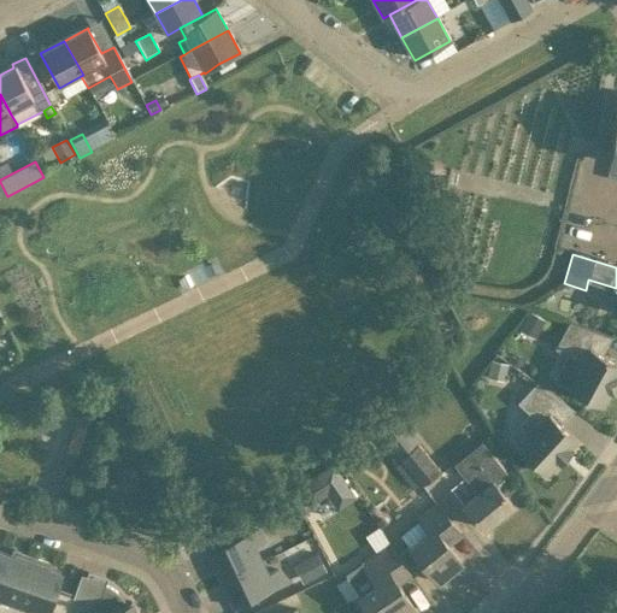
[(545,323),(530,314),(519,334),(535,341),(545,323)]
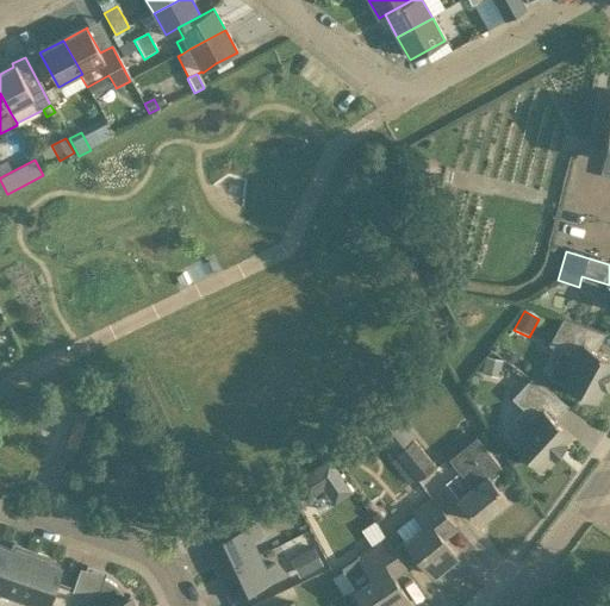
[(576,361),(562,386),(596,404),(605,387),(605,388),(609,379),(609,360),(597,353),(607,335),(562,320),(548,347),(576,361)]
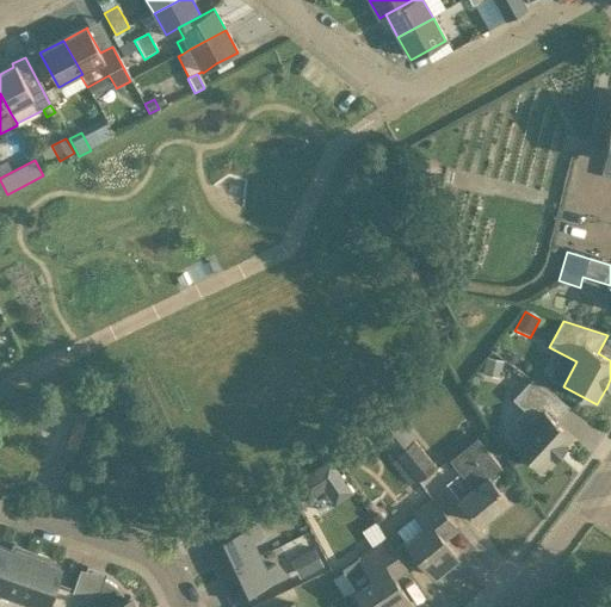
[(504,363),(486,359),(483,372),(500,376),(504,363)]
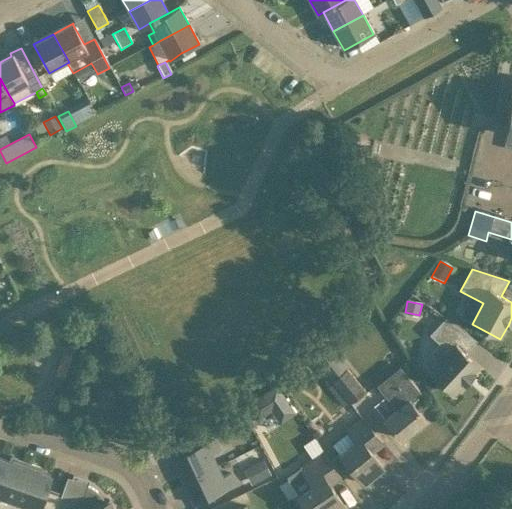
[(465,354),(476,342),(445,319),(429,336),(439,345),(448,353),(431,373),(430,373),(453,395),(464,384),(465,385),(474,375),(471,372),(477,365),(465,354)]
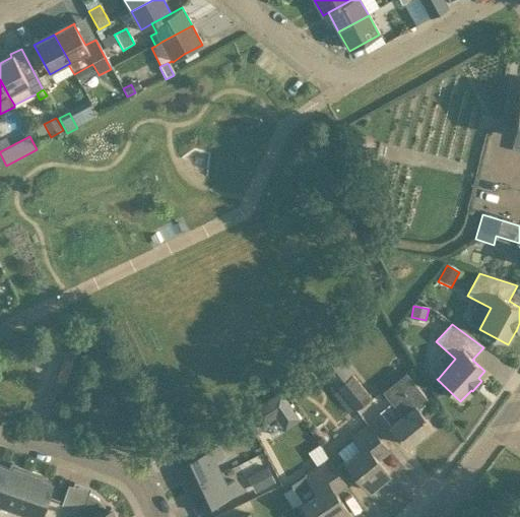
[(351,376),(344,369),(329,382),(335,390),(337,389),(336,388),(351,376)]
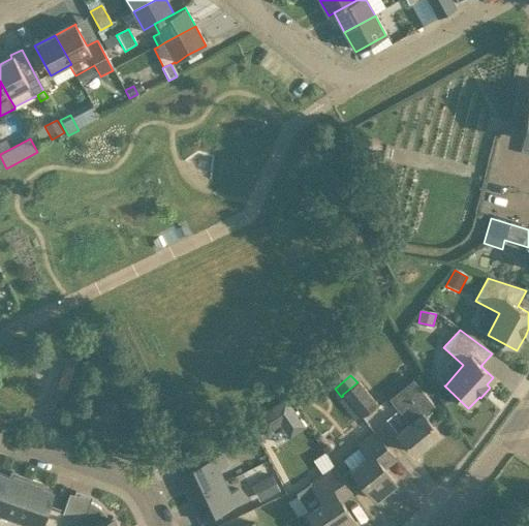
[(303,408),(305,405),(299,400),(309,389),(298,378),(285,393),(303,408)]
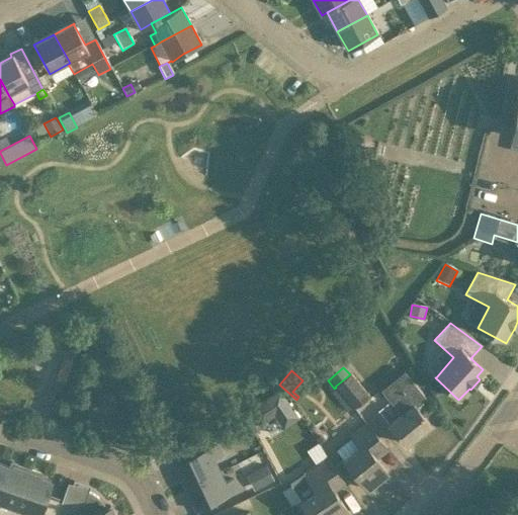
[(381,392),(391,403),(401,416),(389,426),(405,446),(430,425),(416,409),(427,400),(414,384),(405,372),(381,392)]
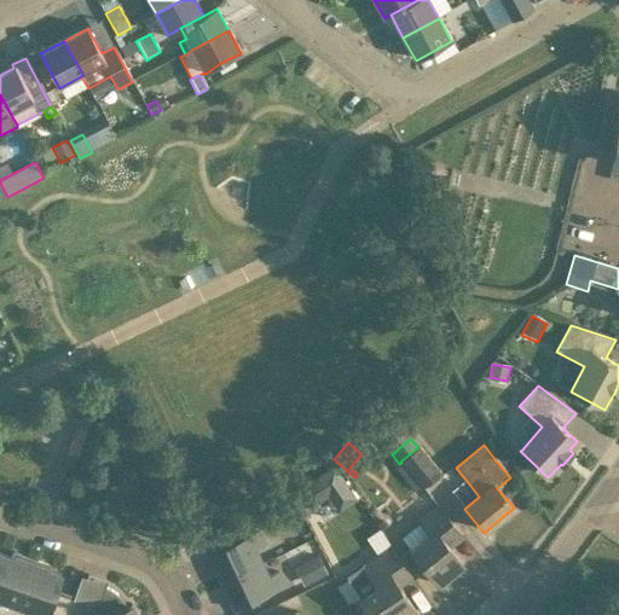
[(424,489),(441,475),(418,447),(400,462),(401,463),(424,489)]
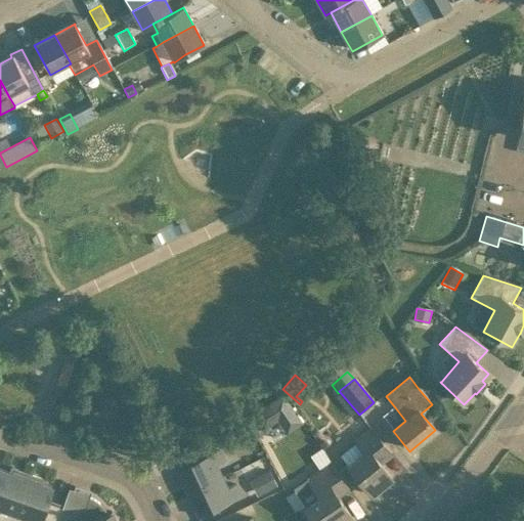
[(282,395),(253,416),(263,431),(277,422),(294,411),(282,395)]
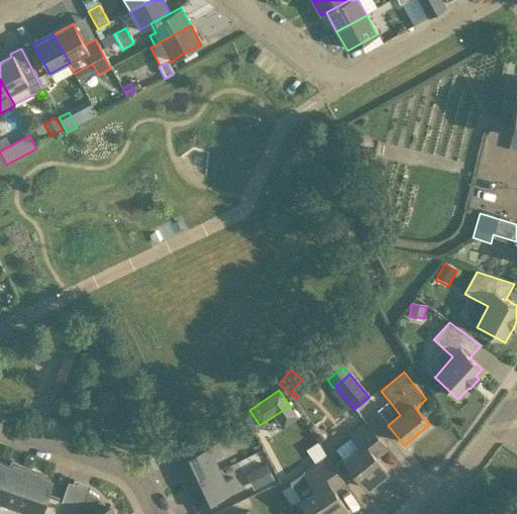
[(352,431),(363,423),(354,413),(344,421),(352,431)]
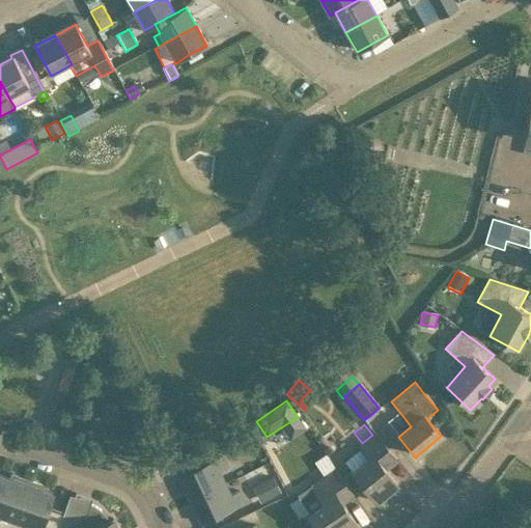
[(359,450),(344,463),(378,503),(398,487),(382,467),(393,457),(396,462),(397,461),(375,435),(358,449),(359,450)]
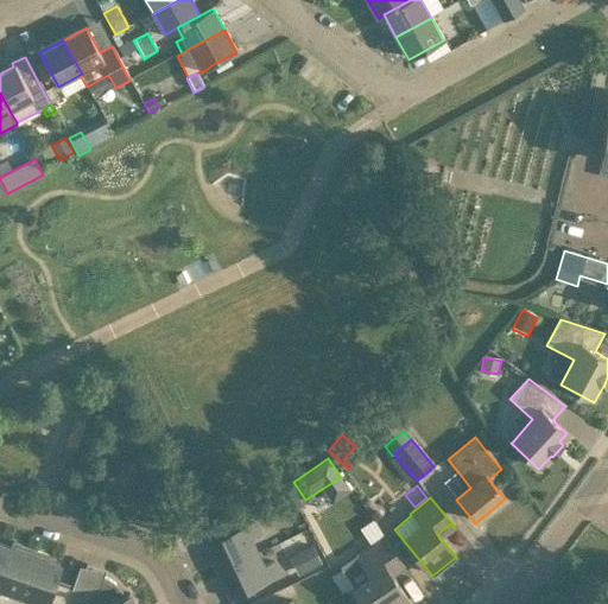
[(206,529),(196,534),(201,545),(203,550),(206,547),(217,574),(257,555),(248,541),(260,535),(254,523),(230,535),(223,521),(206,529)]
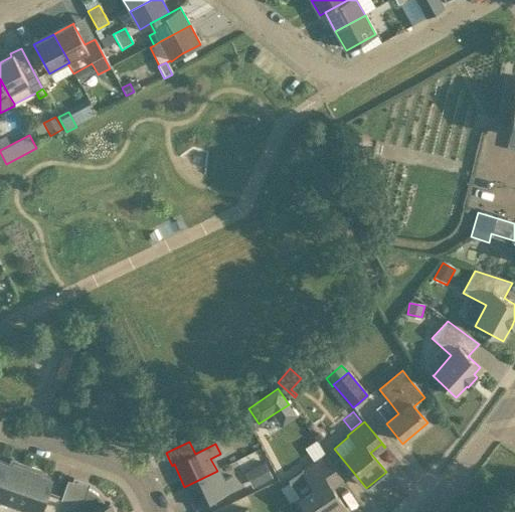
[(306,449),(311,457),(315,462),(325,455),(321,450),(316,442),(306,449)]
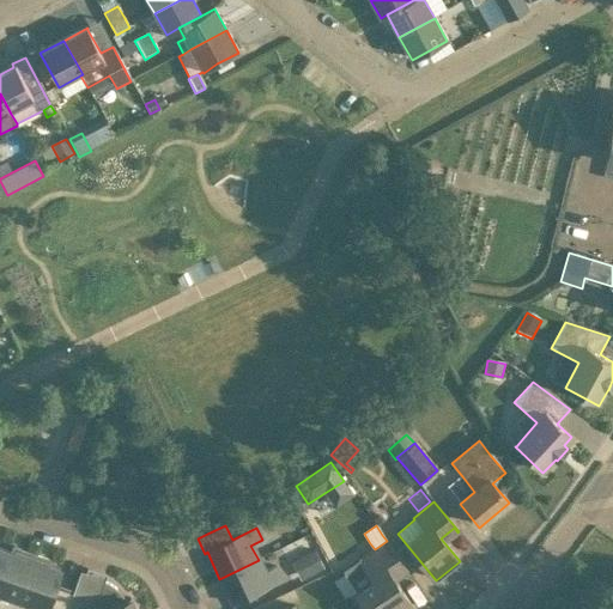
[(396,555),(395,553),(387,541),(375,549),(358,561),(359,562),(372,582),(354,592),(366,608),(413,608),(395,582),(408,573),(396,555)]
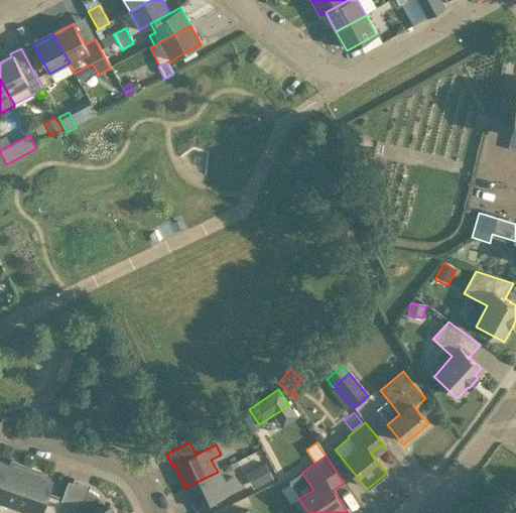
[(11,466),(0,462),(0,503),(12,508),(26,468),(12,463),(11,466)]
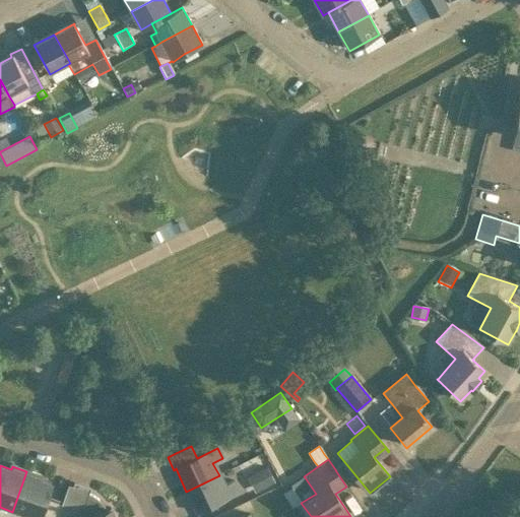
[(267,468),(253,475),(261,492),(275,483),(267,468)]
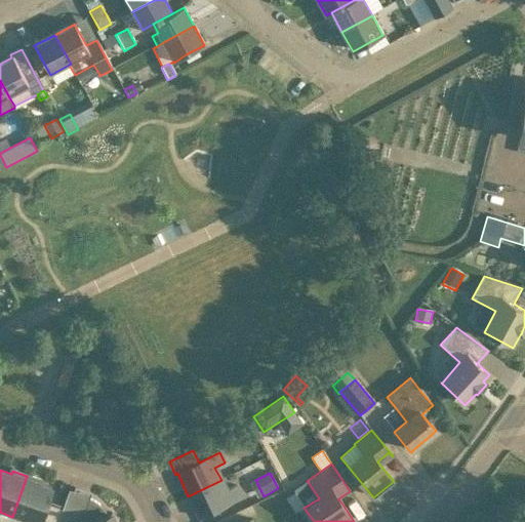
[(57,521),(64,507),(62,507),(62,509),(47,504),(52,488),(40,484),(42,481),(27,476),(12,517),(24,521),(57,521)]
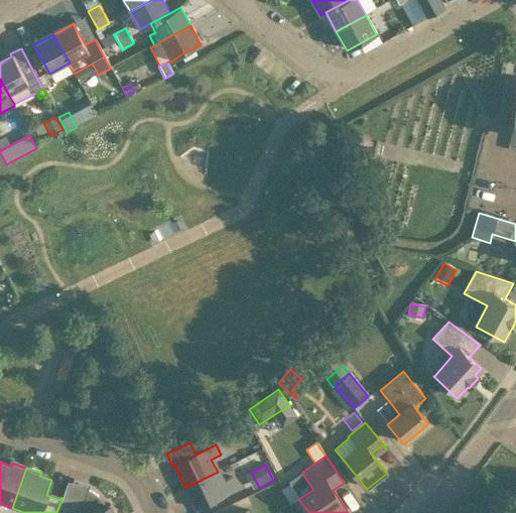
[(218,472),(184,488),(196,510),(237,490),(231,479),(223,483),(218,472)]
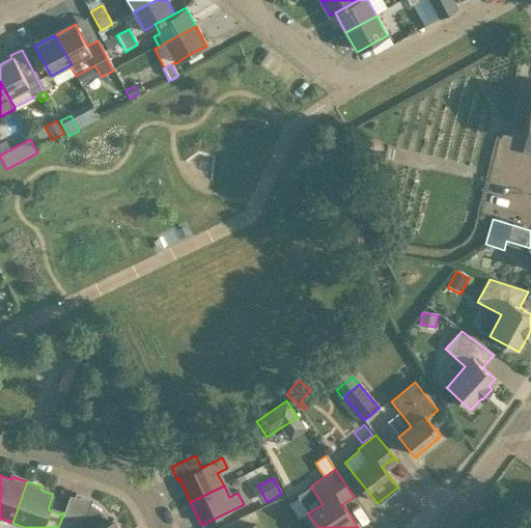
[(64,512),(58,527),(76,527),(80,518),(65,512),(72,497),(70,496),(64,512)]
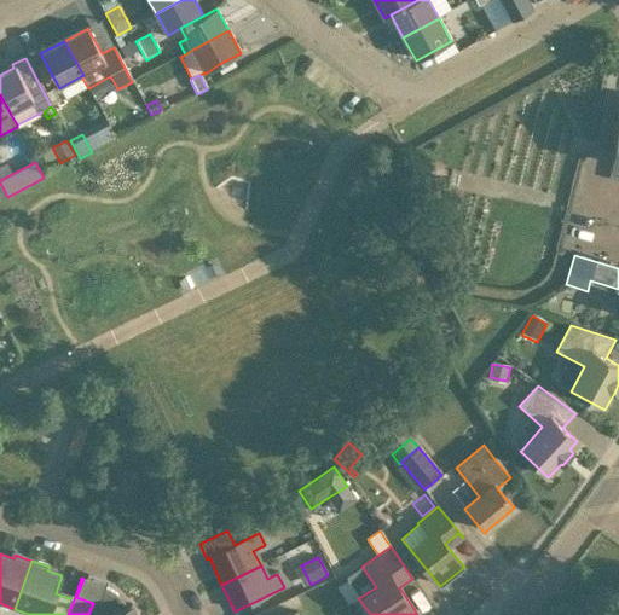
[(119,596),(105,589),(97,614),(136,614),(132,605),(127,608),(119,596)]
